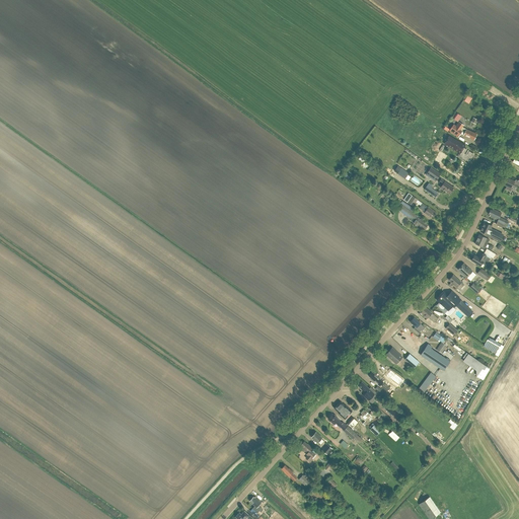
[(476,134),(462,128),(463,126),(458,122),(456,126),(453,125),(449,131),(457,138),(460,134),(463,136),(474,140),(476,134)]
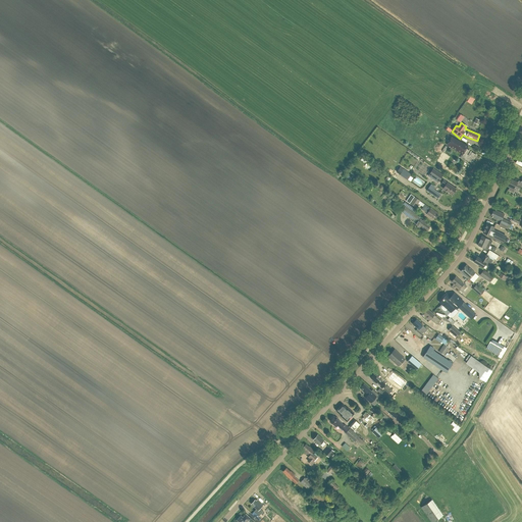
[(468,149),(467,148),(468,147),(453,138),(449,145),(452,147),(463,154),(462,156),(470,161),(473,155),(472,155),(473,153),(470,151),(470,150),(469,149),(468,149)]
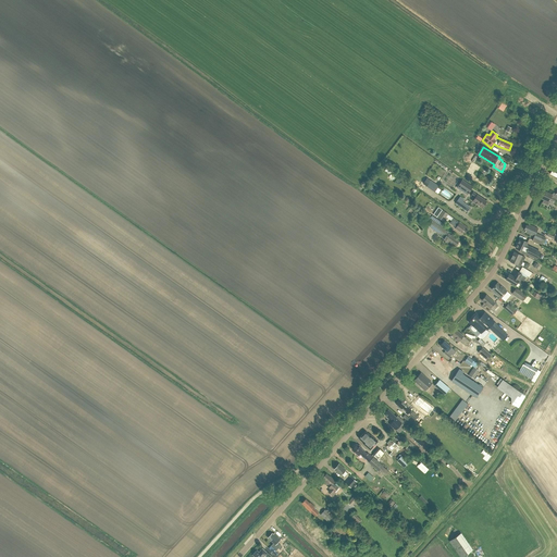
[(449,172),(444,181),(455,187),(460,178),(449,172)]
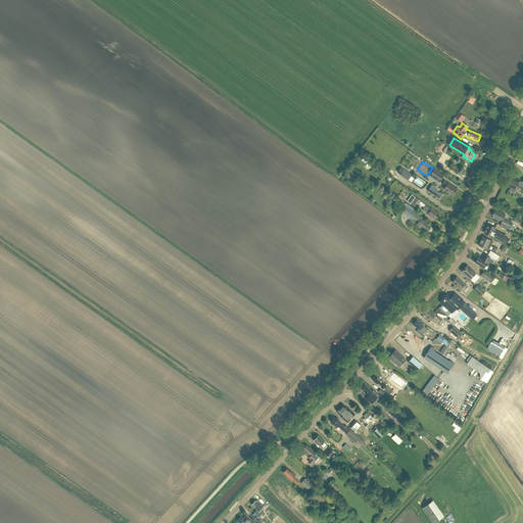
[(430,175),(439,181),(443,176),(434,169),(430,175)]
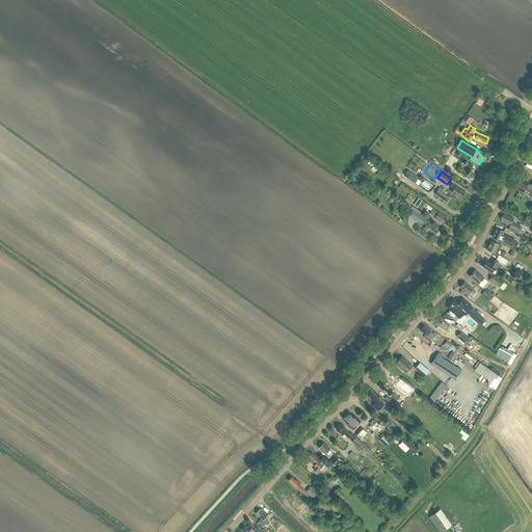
[(411,173),(408,177),(407,178),(413,182),(417,176),(411,173)]
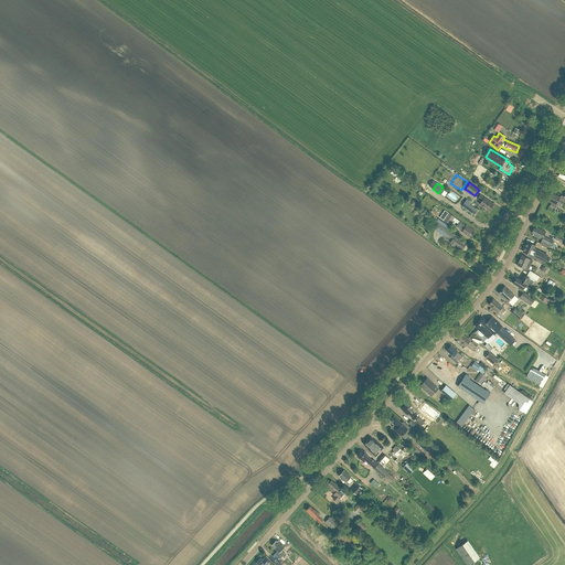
[(564,194),(564,196),(561,195),(561,198),(550,193),(546,200),(552,202),(550,205),(555,208),(557,203),(563,205),(564,200),(564,194)]
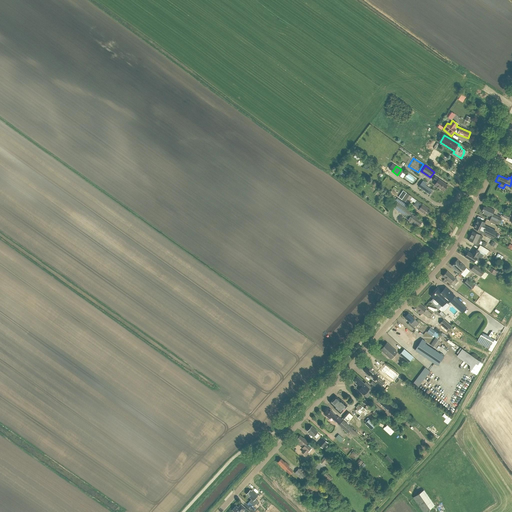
[(436,182),(434,185),(443,191),(447,185),(435,177),(433,179),(436,182)]
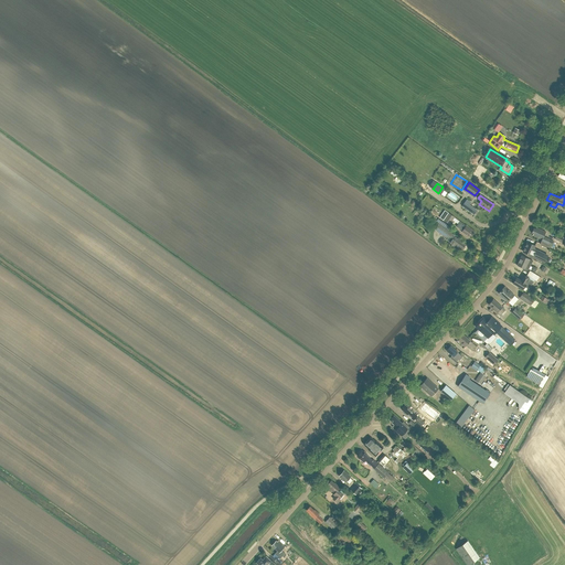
[(467,200),(462,206),(473,214),(477,210),(469,205),(470,202),(467,200)]
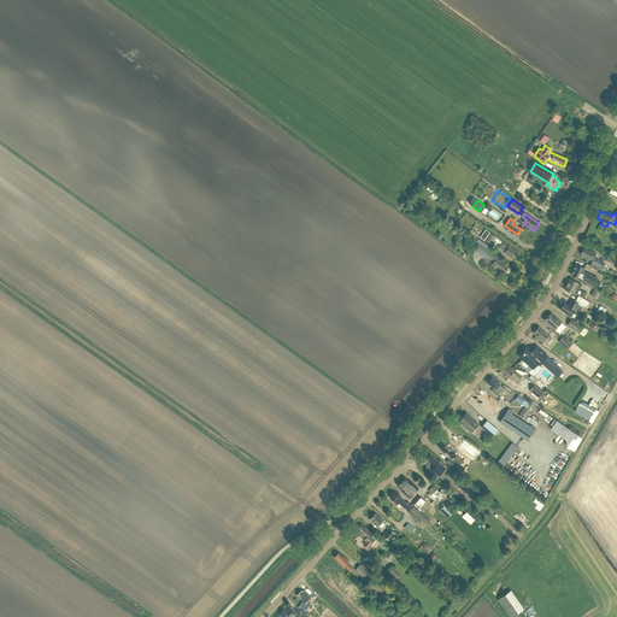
[(491,245),(494,240),(497,238),(486,229),(480,238),(491,245)]
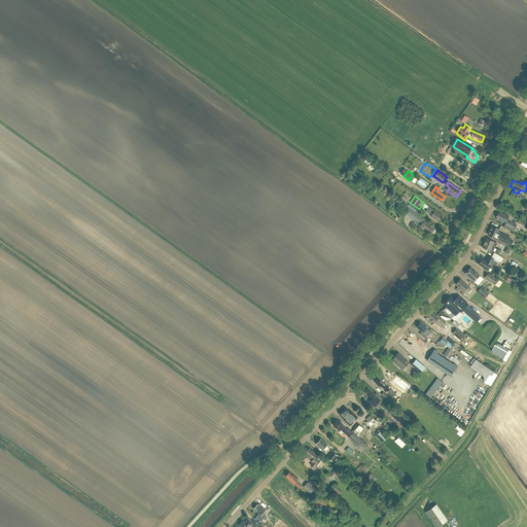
[(435,218),(440,220),(443,215),(434,210),(434,211),(428,207),(425,211),(431,215),(430,216),(434,219),(435,218)]
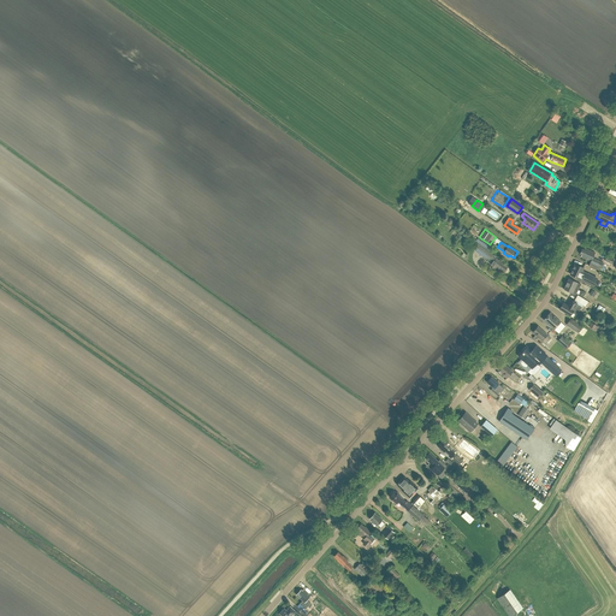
[(492,254),(484,248),(478,244),(473,250),(480,255),(487,260),(490,258),(492,260),(489,266),(495,270),(496,267),(503,272),(508,266),(495,258),(496,256),(492,254)]
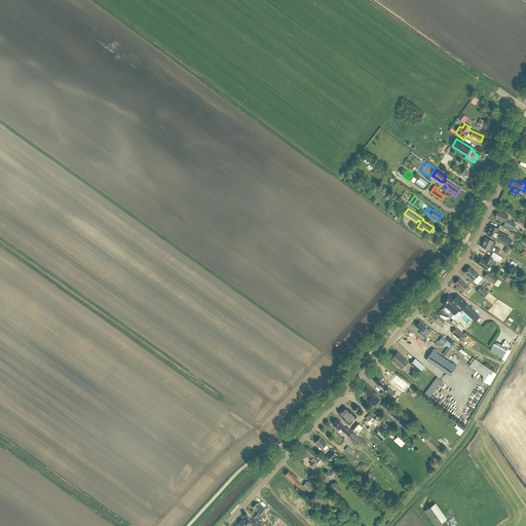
[(508,216),(499,212),(498,214),(497,213),(495,217),(496,217),(496,219),(504,223),(502,227),(512,231),(514,226),(511,225),(512,223),(505,220),(508,216)]
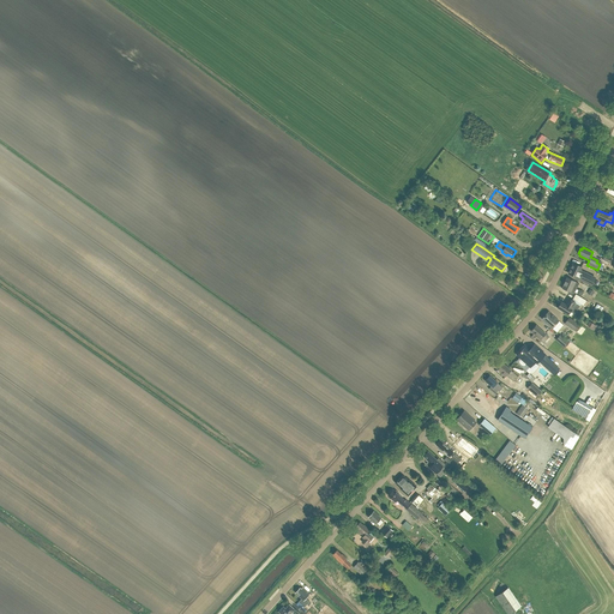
[(576,266),(572,264),(567,274),(575,277),(575,278),(589,286),(593,278),(579,271),(581,268),(576,265),(576,266)]
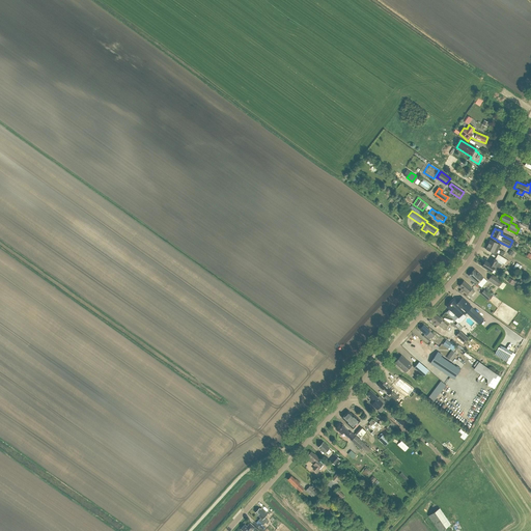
[(501,245),(490,240),(485,249),(492,252),(492,253),(496,255),(501,245)]
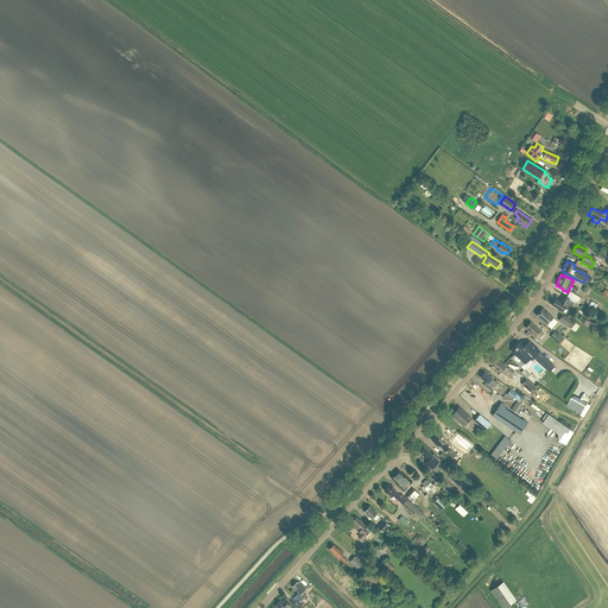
[(580,304),(582,299),(580,298),(570,291),(567,296),(577,303),(580,304)]
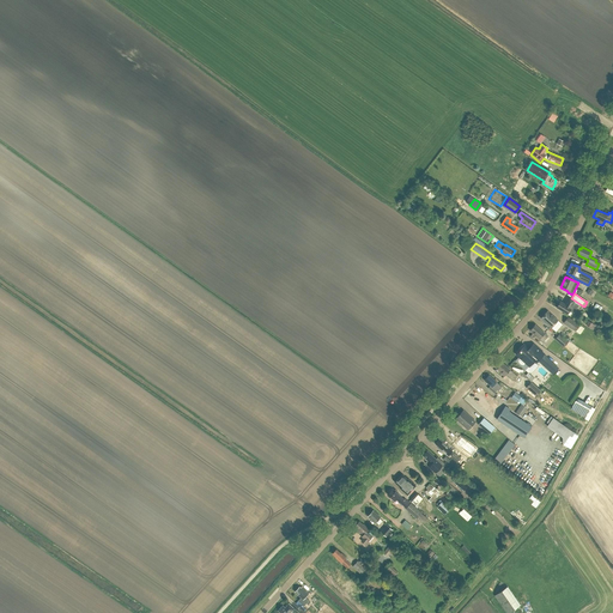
[(557,308),(566,314),(568,315),(570,311),(575,314),(580,305),(575,303),(575,302),(570,299),(569,301),(568,299),(564,303),(560,302),(557,308)]
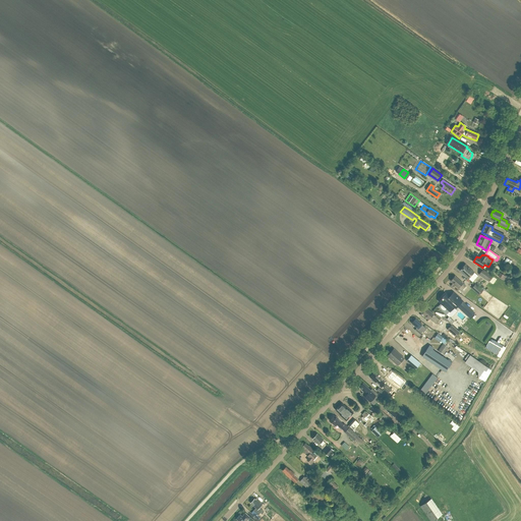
[(512,262),(507,257),(504,264),(509,267),(512,262)]
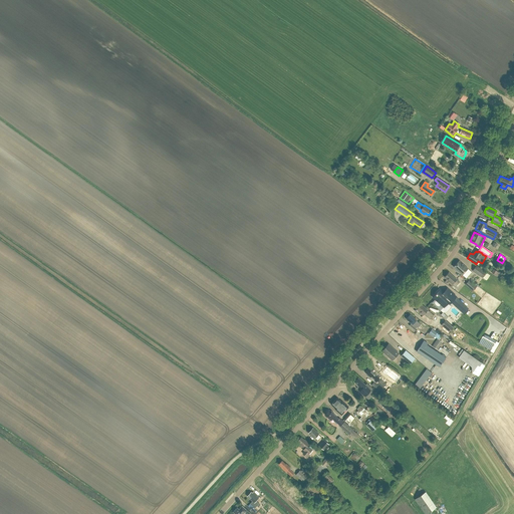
[(462,275),(468,269),(459,261),(454,267),(462,275)]
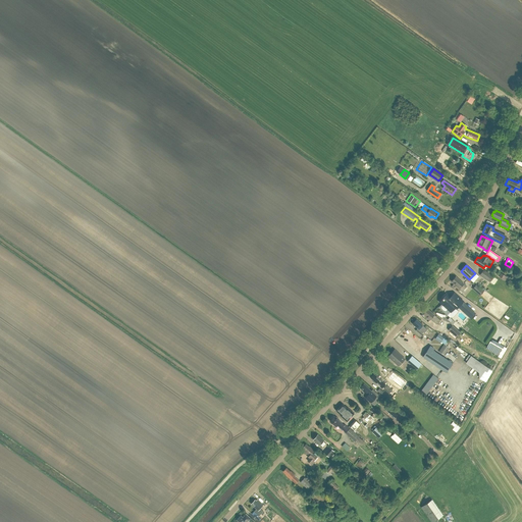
[(490,282),(494,276),(483,269),(479,274),(490,282)]
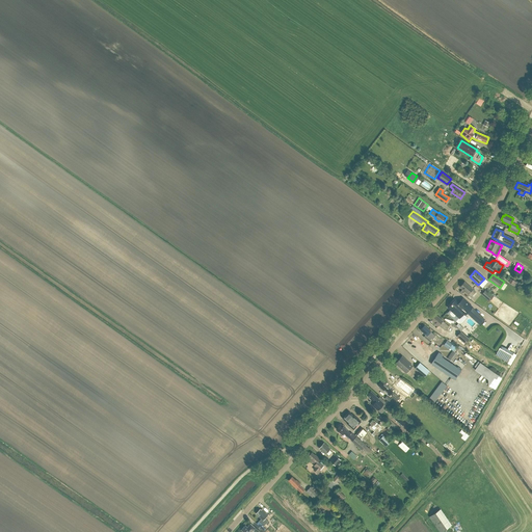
[(467,298),(469,295),(468,294),(473,290),(464,282),(460,287),(462,290),(460,292),(467,298)]
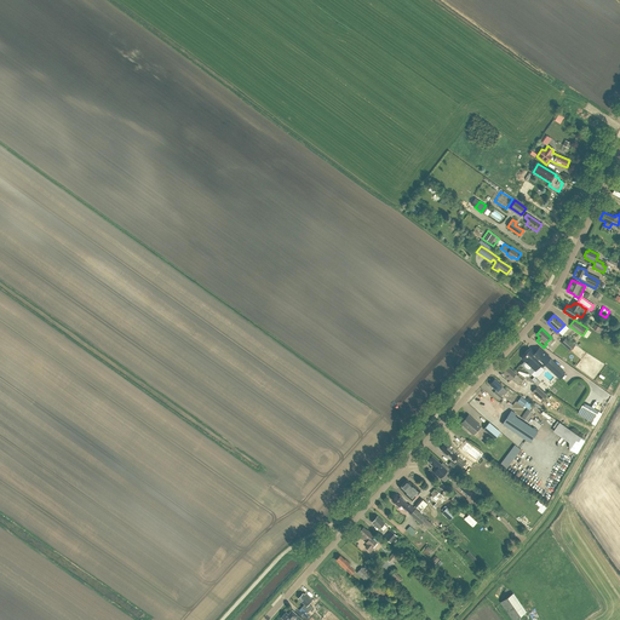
[(570,351),(574,346),(566,338),(561,343),(570,351)]
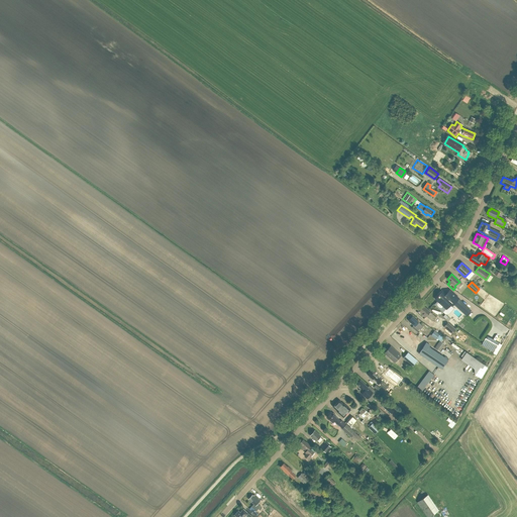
[(458,299),(449,291),(445,295),(442,292),(435,299),(446,309),(450,304),(452,306),(453,304),(458,299)]
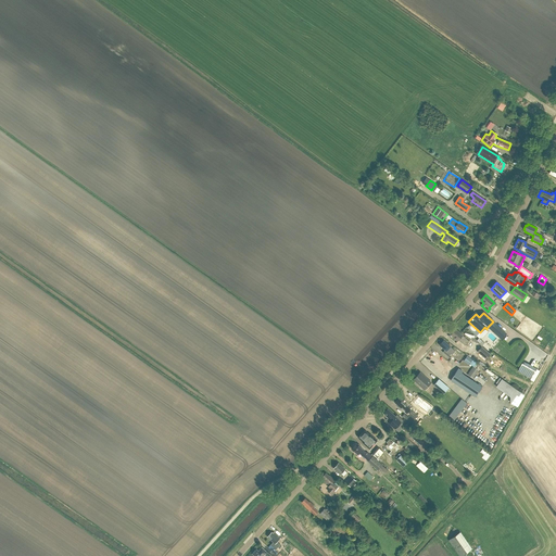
[(469,341),(455,328),(450,333),(454,338),(457,341),(458,340),(465,345),(469,341)]
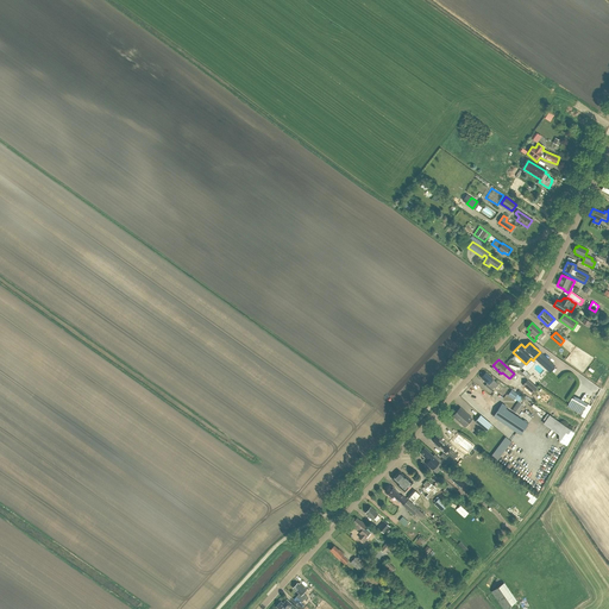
[(518,370),(516,371),(526,377),(528,380),(532,376),(525,370),(522,372),(520,370),(518,370)]
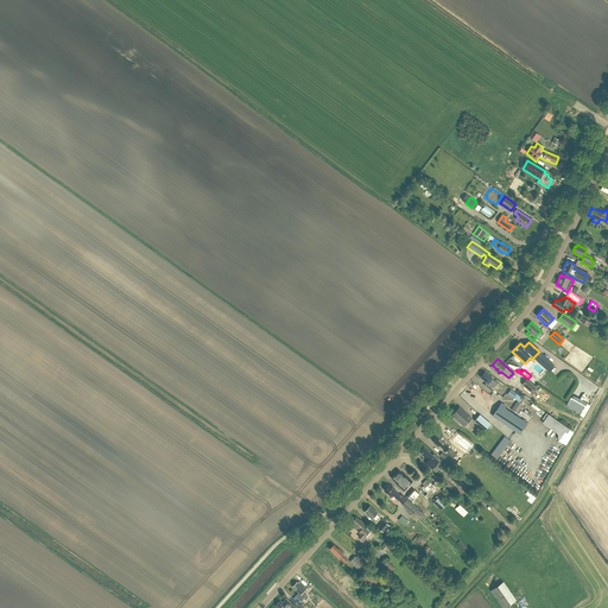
[(495,387),(498,384),(485,373),(481,378),(487,382),(485,385),(491,390),(493,386),(495,387)]
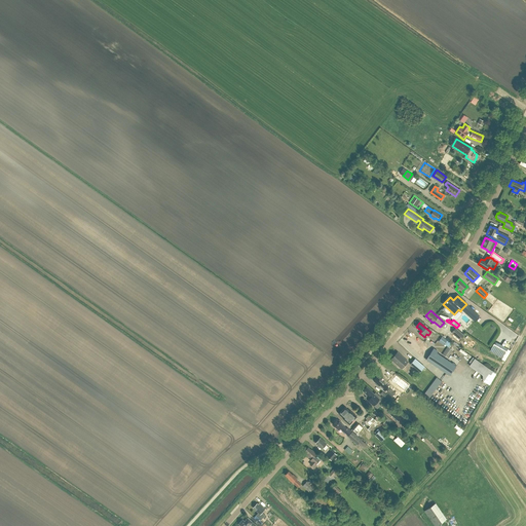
[(460,339),(463,335),(455,328),(451,332),(460,339)]
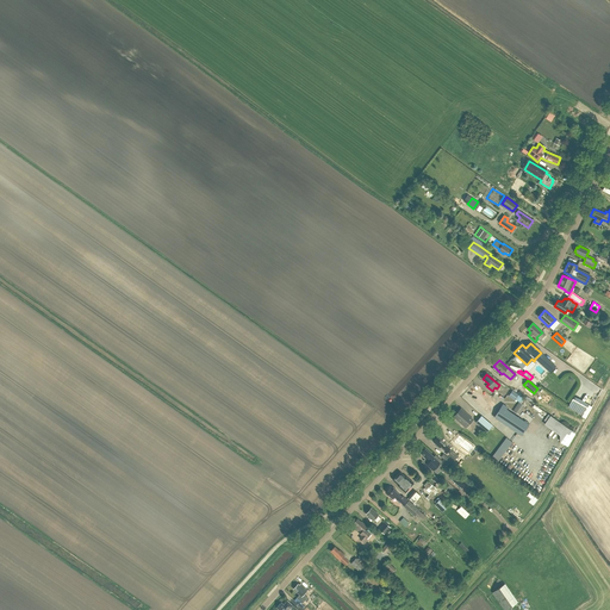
[(570,408),(584,415),(589,405),(574,397),(570,408)]
